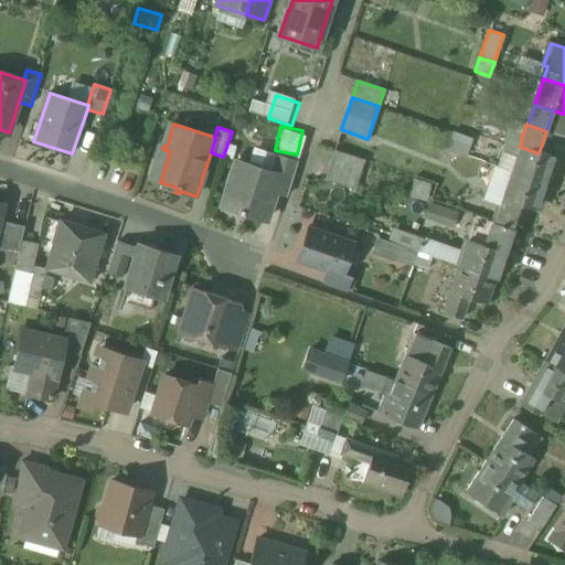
[(472,138),(454,131),(448,149),(466,156),(472,138)]
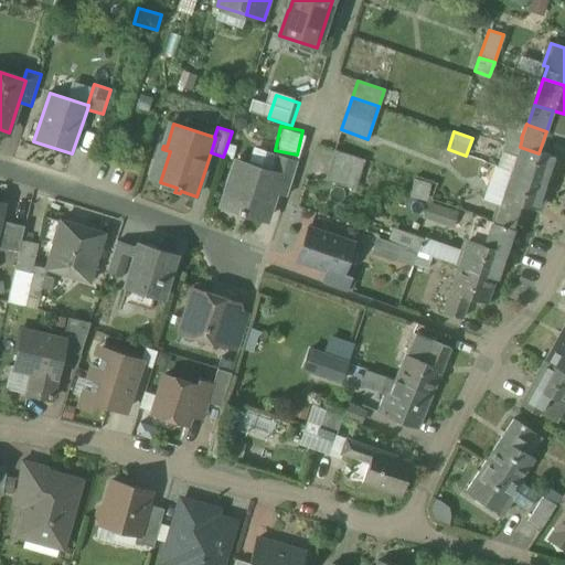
[(510,135),(500,167),(547,182),(555,158),(539,153),(520,147),(522,138),(521,138),(510,135)]
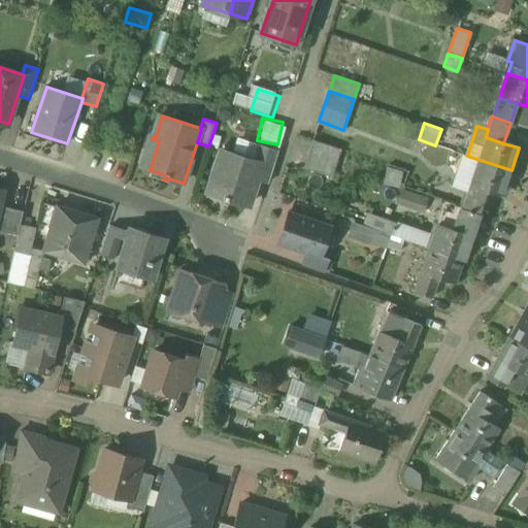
[(341,151),(314,141),(304,168),(328,175),(332,163),(336,165),(341,151)]
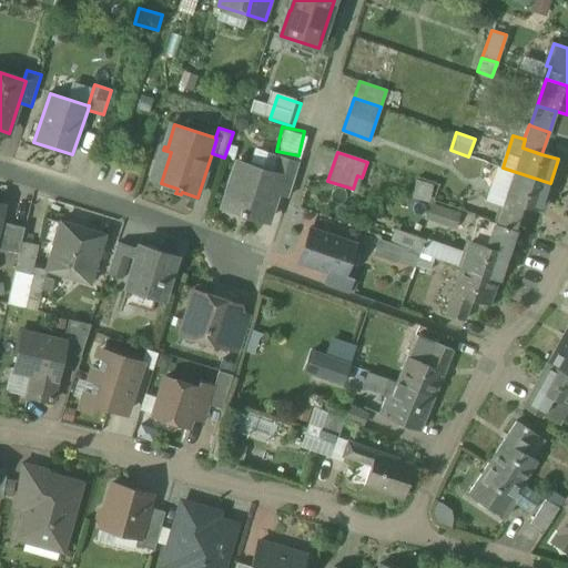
[(300,161),(279,154),(273,171),(281,173),(277,183),(280,184),(292,188),(300,161)]
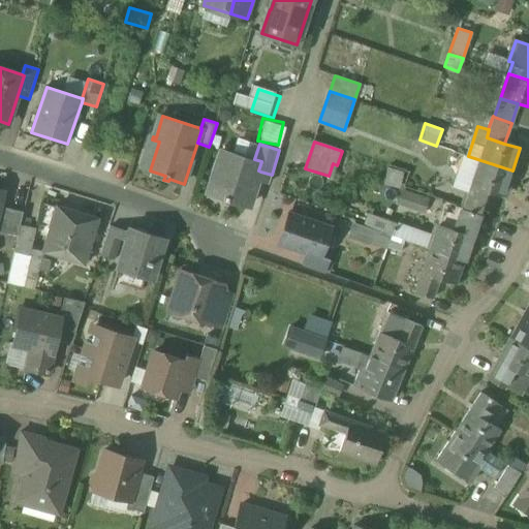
[(254,159),(223,149),(209,193),(224,198),(224,199),(226,200),(227,199),(249,207),(260,172),(258,170),(261,161),(254,159)]
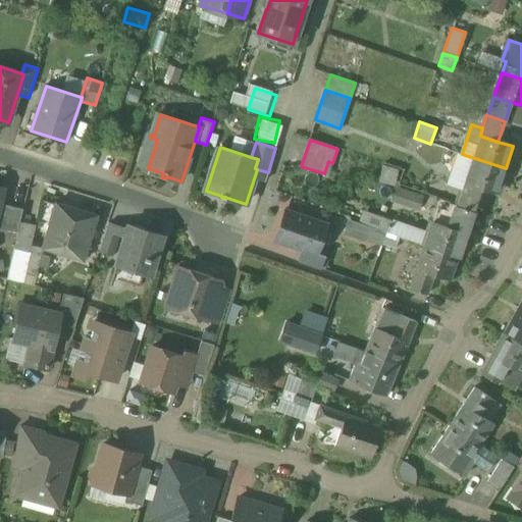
[(462,154),(457,152),(447,183),(462,188),(456,205),(457,205),(474,211),(481,189),(498,194),(506,168),(462,154)]
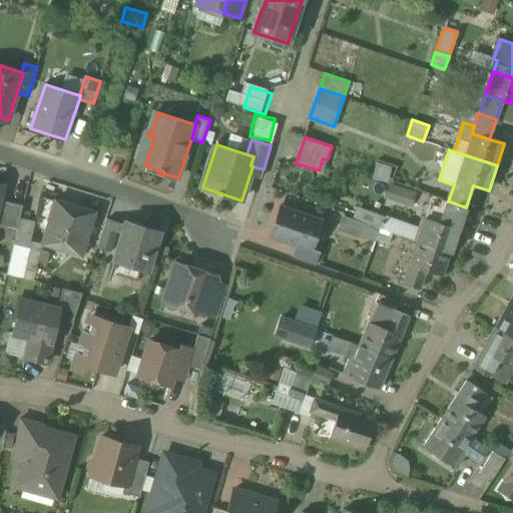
[(392,168),(377,163),(372,178),(388,182),(392,168)]
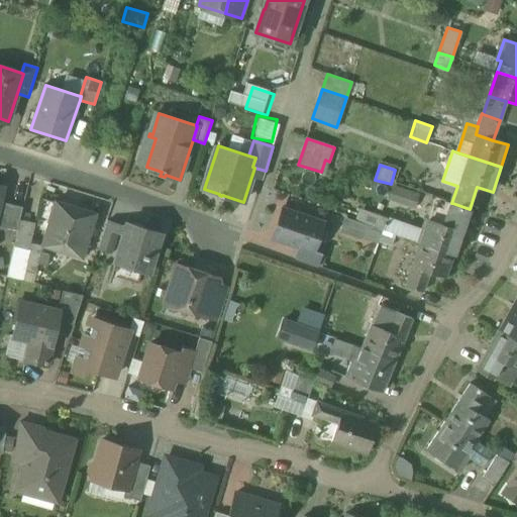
[(419,194),(393,185),(389,200),(414,208),(419,194)]
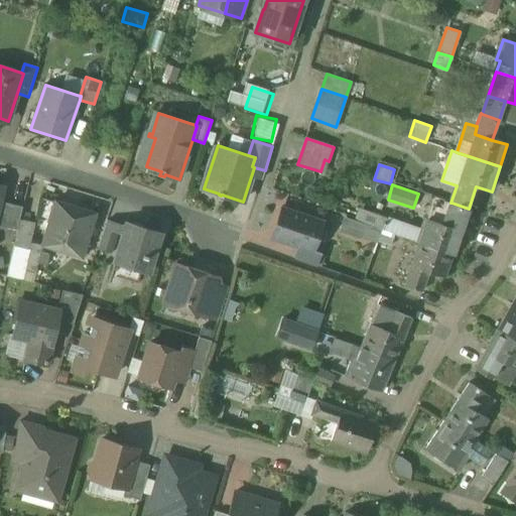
[(22,207),(0,201),(0,226),(17,230),(19,220),(22,207)]
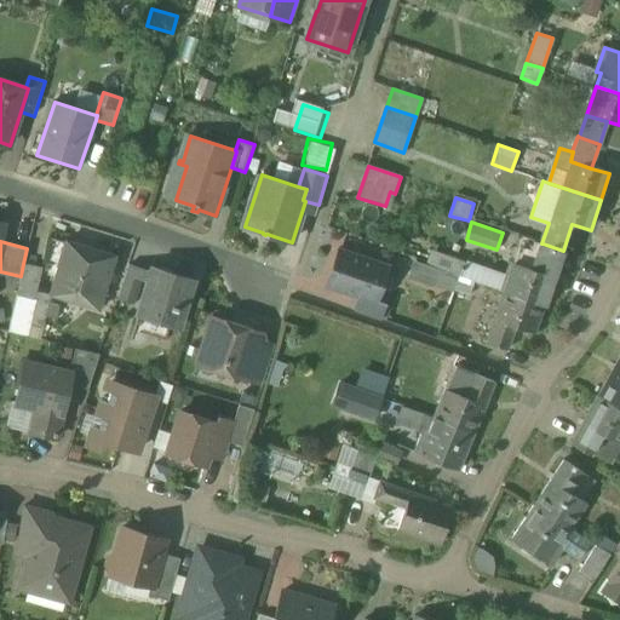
[(118,257),(70,241),(52,294),(99,310),(118,257)]
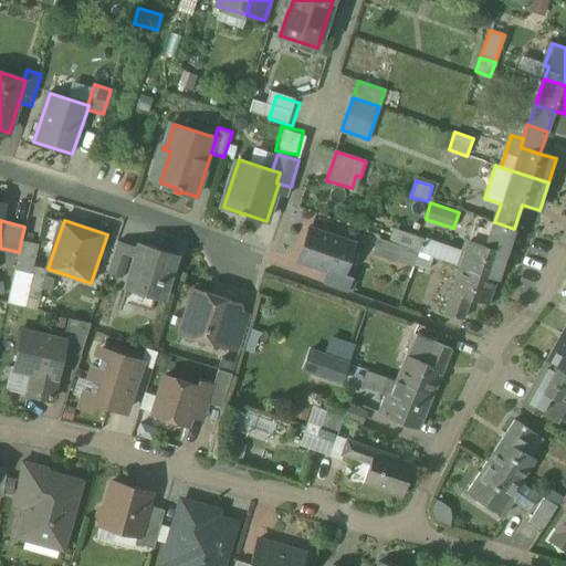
[(514,229),(495,222),(486,248),(505,254),(514,229)]
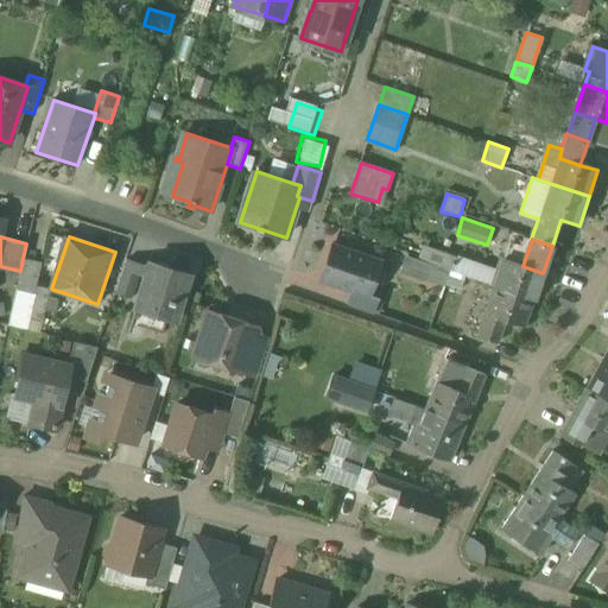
[(381,261),(331,244),(320,280),(368,297),(381,261)]
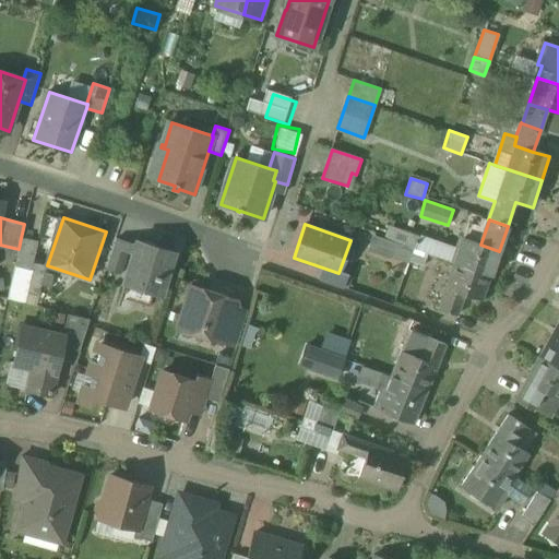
[(418,236),(388,225),(383,238),(390,240),(414,249),(418,236)]
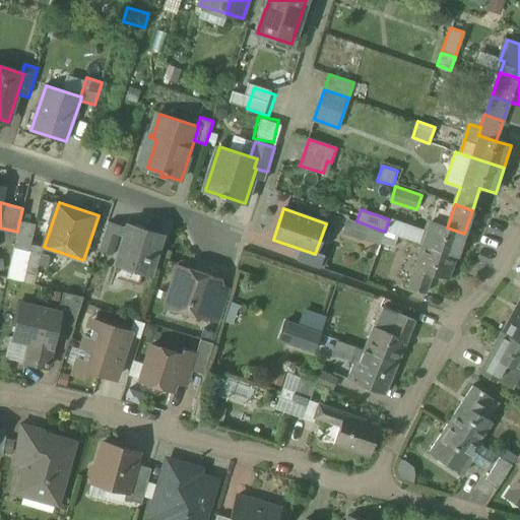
[(37,224),(19,221),(17,232),(13,248),(29,251),(37,224)]
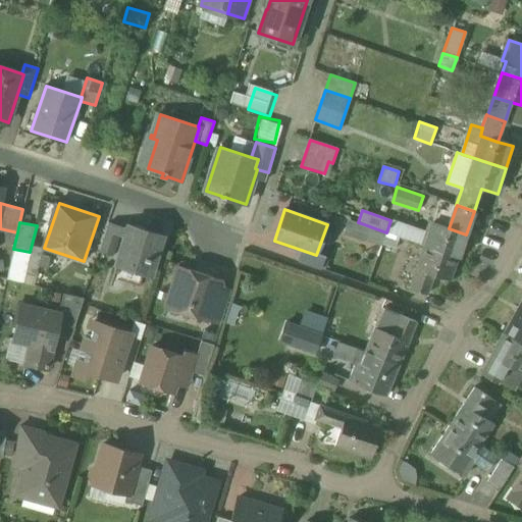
[(449,228),(431,222),(423,245),(459,257),(466,235),(449,228)]
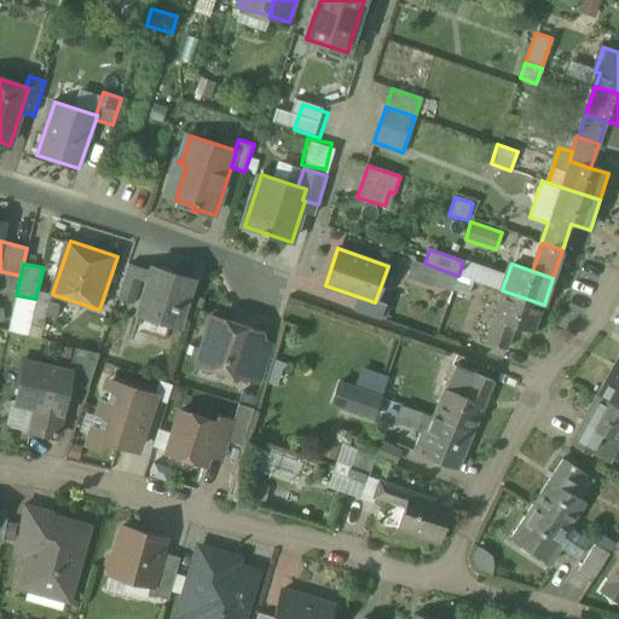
[(151,272),(128,265),(117,300),(140,306),(151,272)]
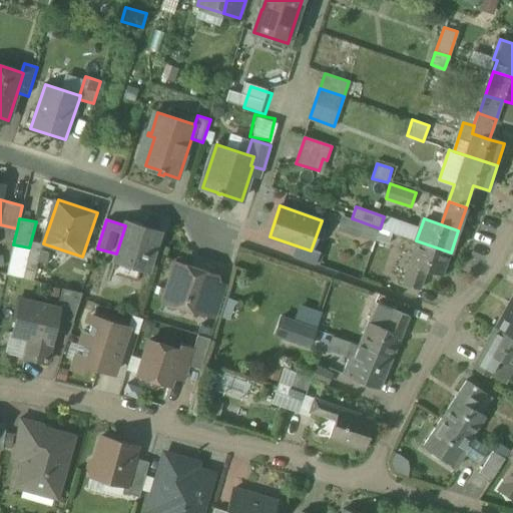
[(380,228),(358,220),(355,231),(376,239),(380,228)]
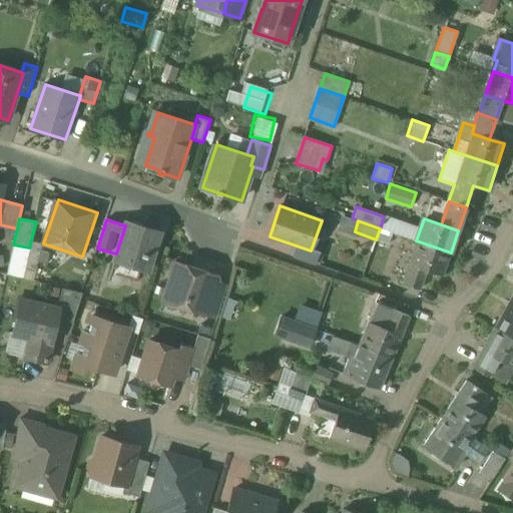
[(158,230),(126,221),(116,253),(115,260),(141,268),(147,270),(158,230)]
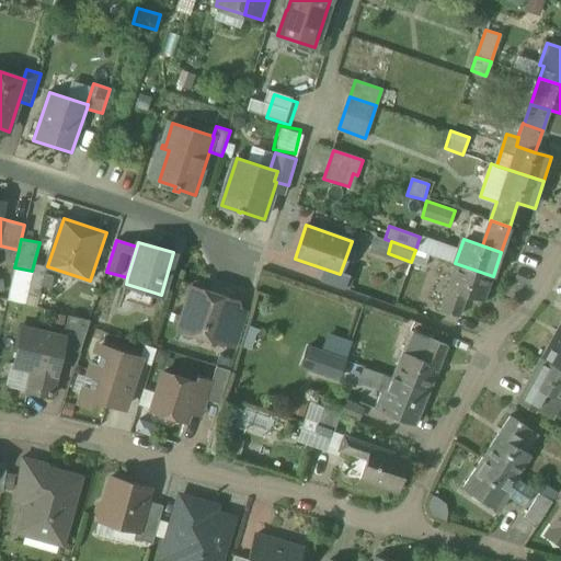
[(493,276),(455,263),(446,289),(467,296),(484,302),(493,276)]
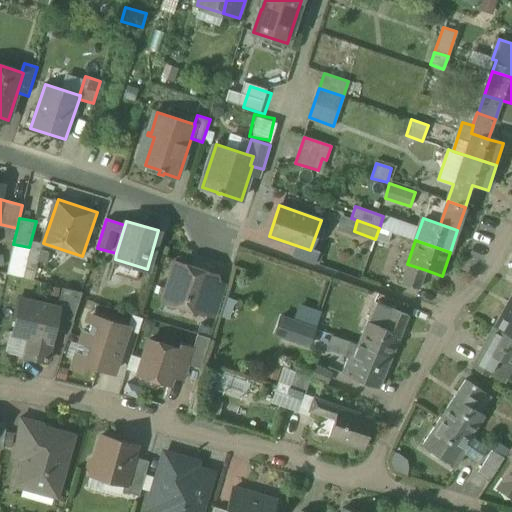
[(29,247),(13,244),(6,274),(22,278),(29,247)]
